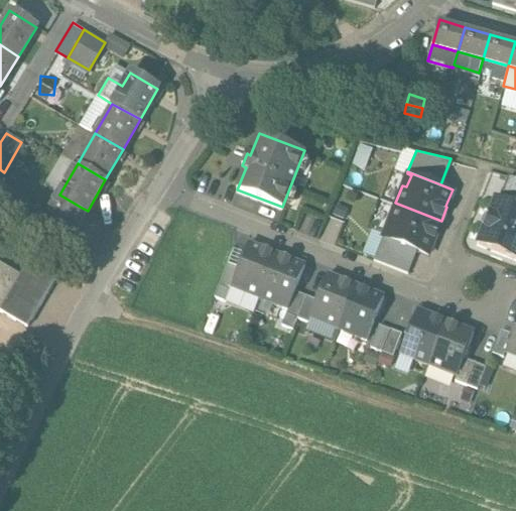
[(515,175),(510,174),(501,196),(515,201),(515,175)]
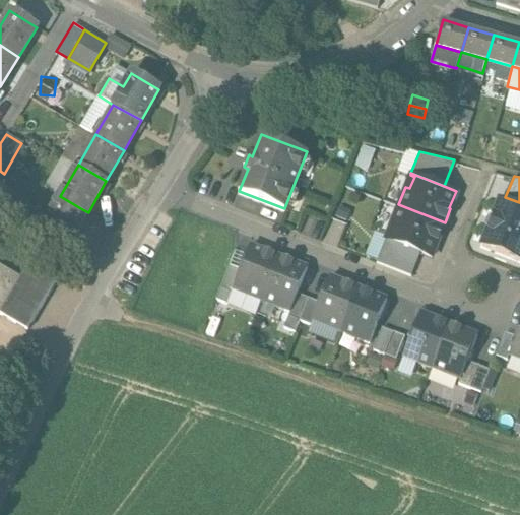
[(519,202),(505,197),(500,195),(481,243),(519,257),(519,202)]
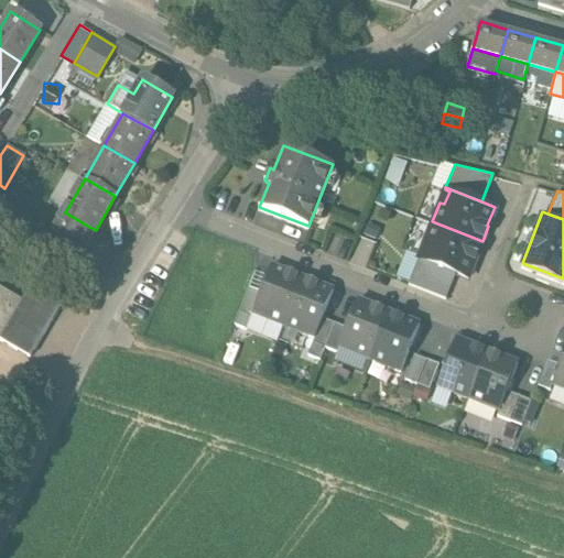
[(89,227),(65,212),(50,240),(74,253),(89,227)]
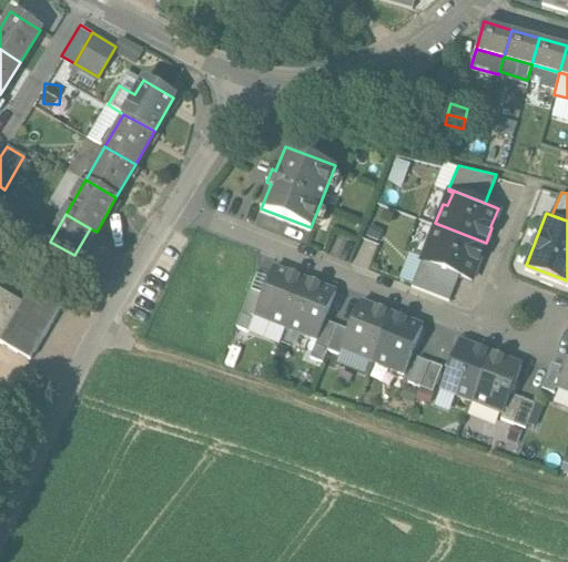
[(486,243),(435,223),(427,243),(433,244),(427,257),(422,255),(422,257),(458,272),(472,276),(478,258),(479,258),(486,243)]
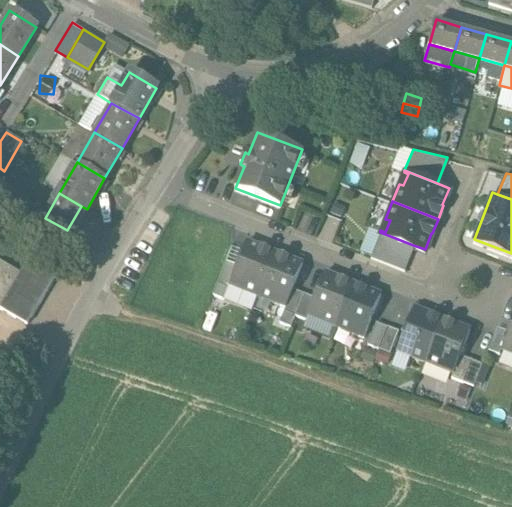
[(413,245),(380,232),(370,256),(404,269),(413,245)]
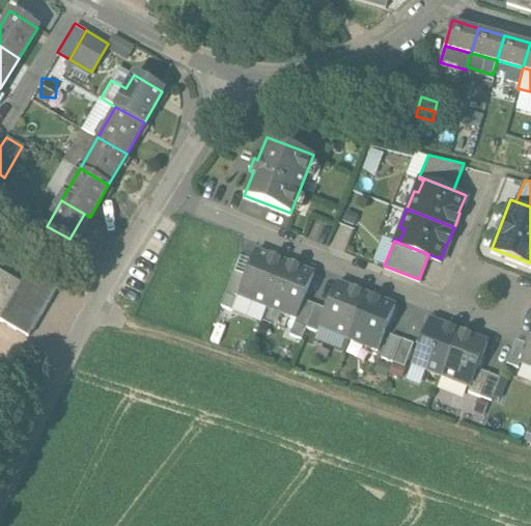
[(246,274),(238,294),(267,305),(284,260),(255,249),(246,274)]
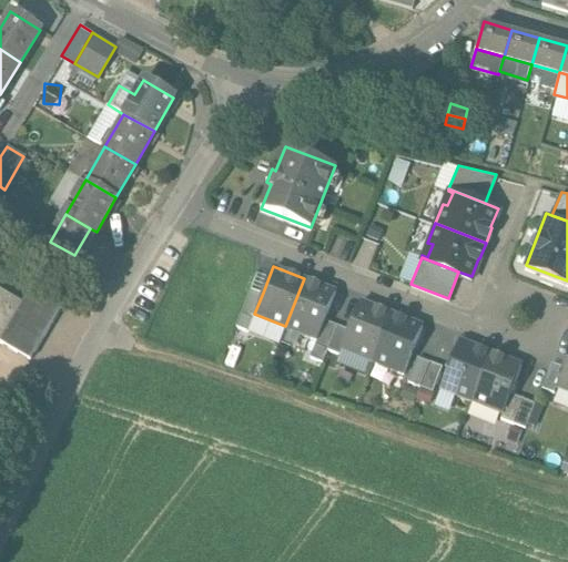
[(335,289),(304,278),(285,326),(316,338),(324,318),(335,289)]
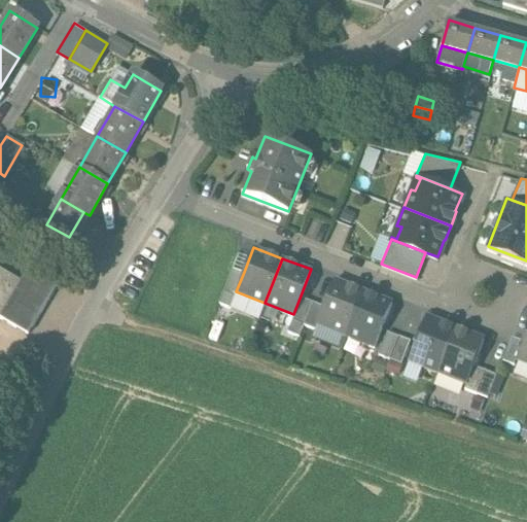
[(19,279),(0,268),(0,316),(25,333),(57,279),(29,263),(19,279)]
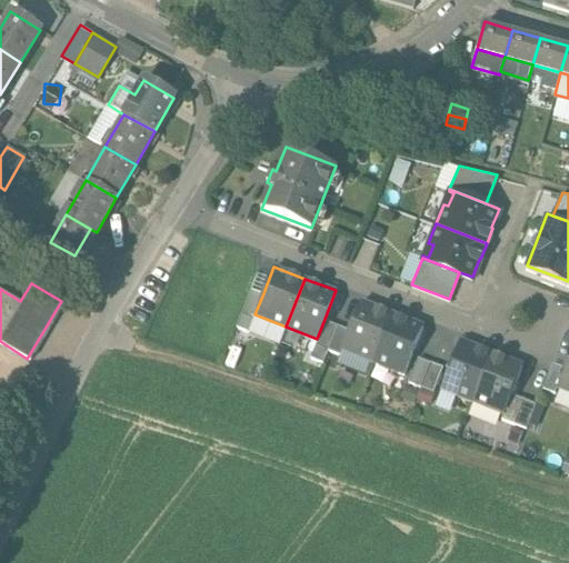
[(251,289),(237,325),(249,331),(255,314),(263,293),(251,289)]
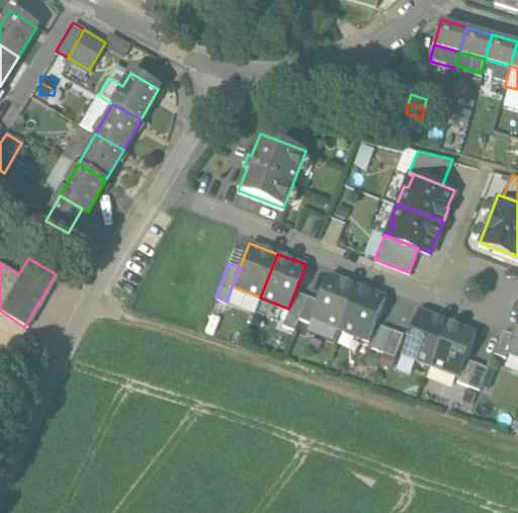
[(318,300),(312,318),(339,329),(357,284),(329,273),(318,300)]
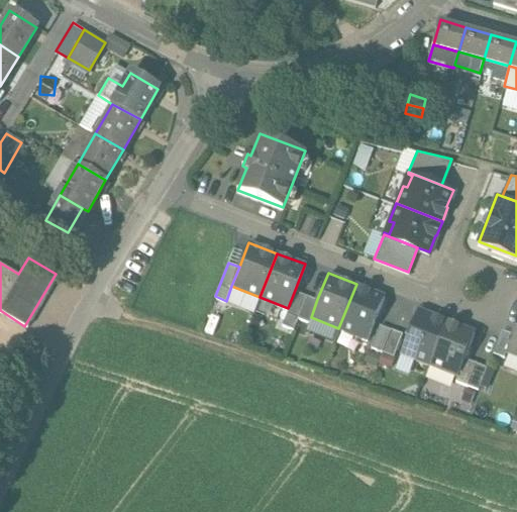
[(356,284),(338,328),(367,339),(384,295),(356,284)]
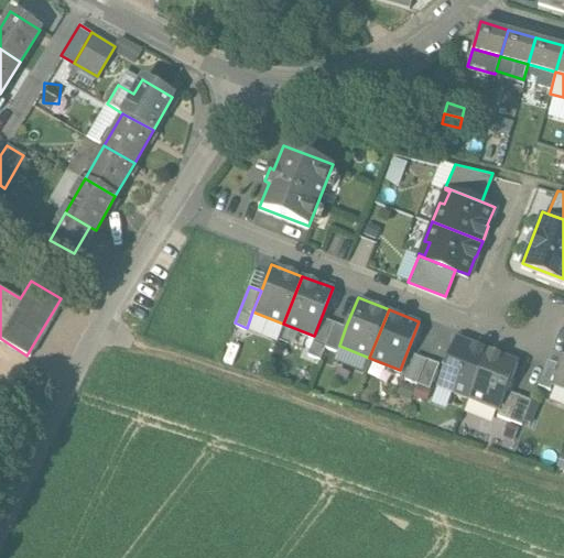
[(314,336),(307,353),(320,358),(334,321),(322,316),(314,336)]
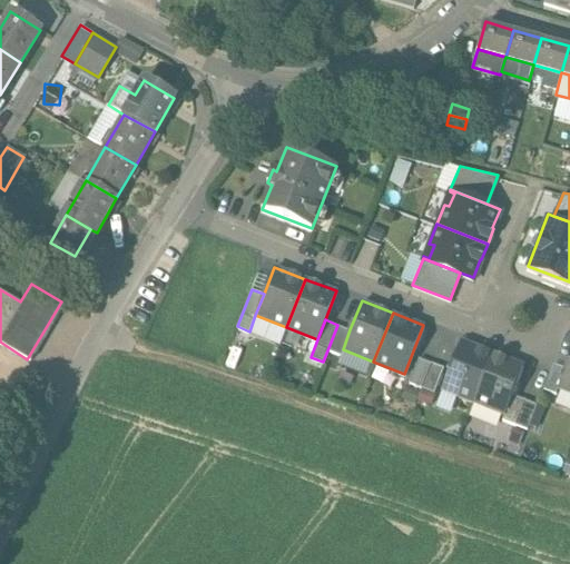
[(337,325),(328,349),(341,354),(343,349),(350,329),(337,325)]
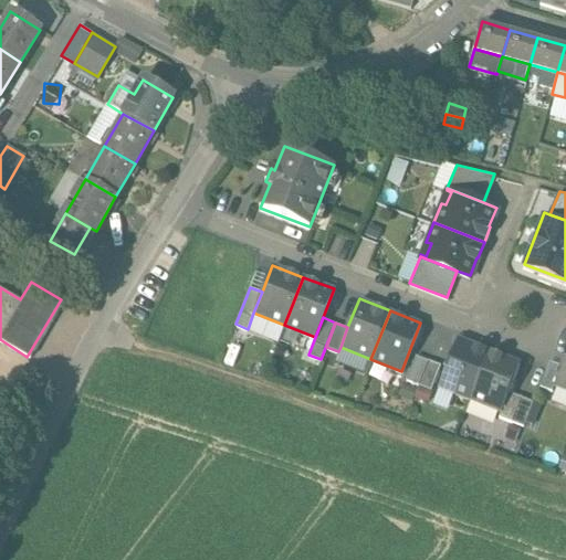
[(458,337),(439,386),(470,398),(489,349),(458,337)]
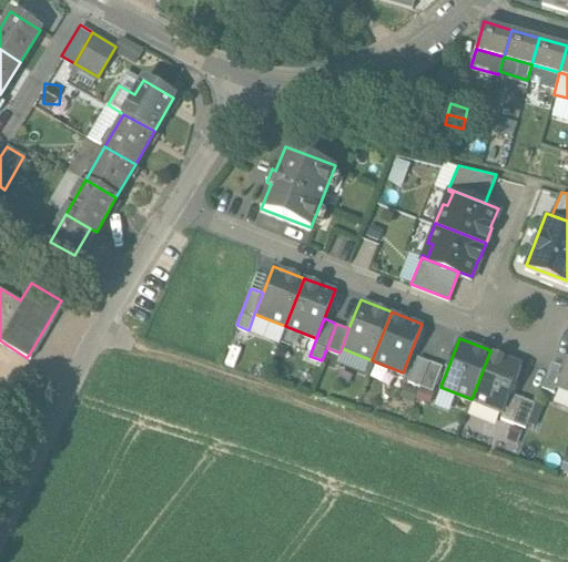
[(521,363),(490,350),(472,399),(503,411),(510,391),(521,363)]
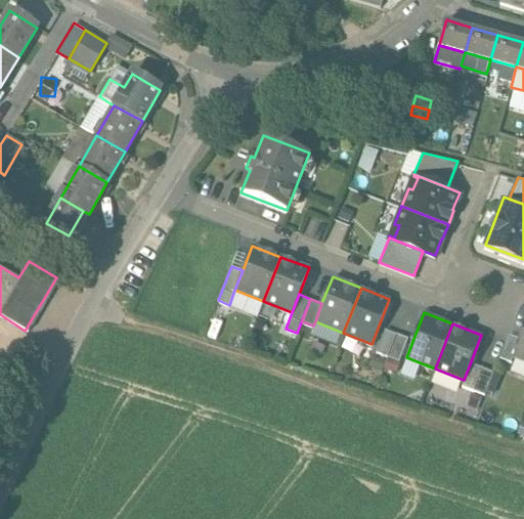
[(523,326),(520,337),(513,355),(523,359),(523,326)]
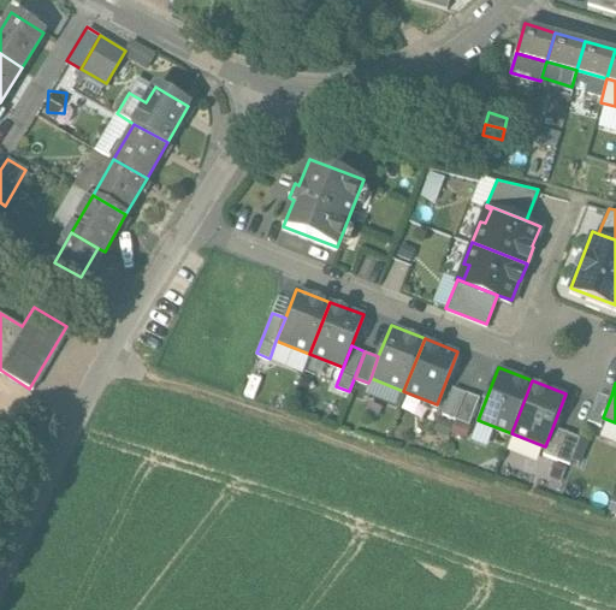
[(452,385),(442,413),(455,418),(466,391),(452,385)]
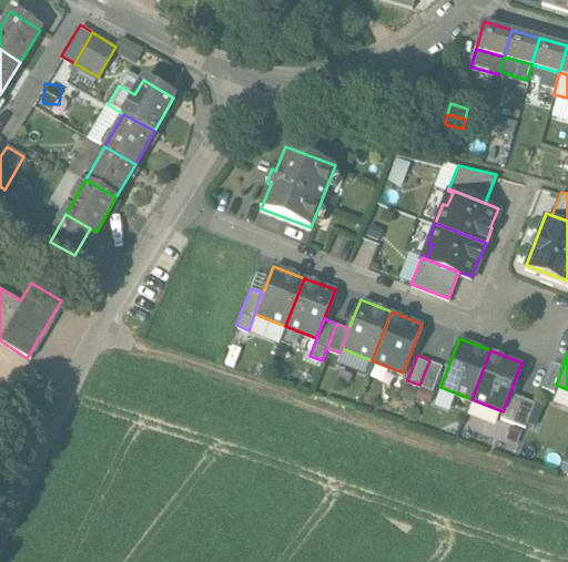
[(442,365),(429,360),(421,385),(433,389),(442,365)]
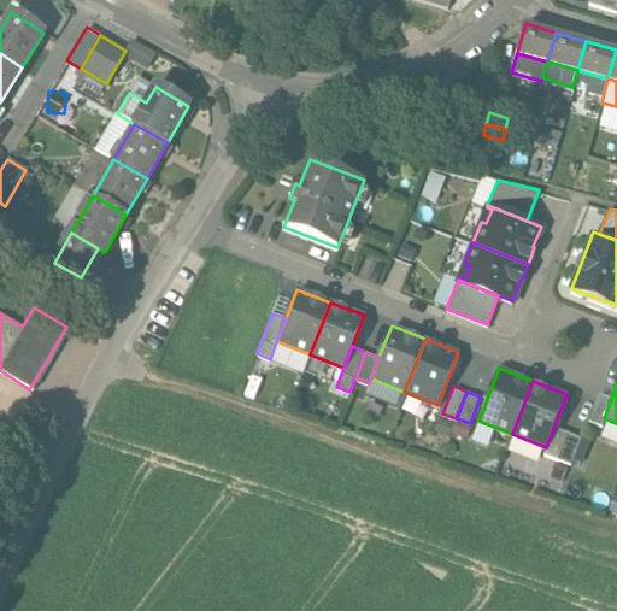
[(599,392),(588,418),(601,424),(604,418),(612,397),(599,392)]
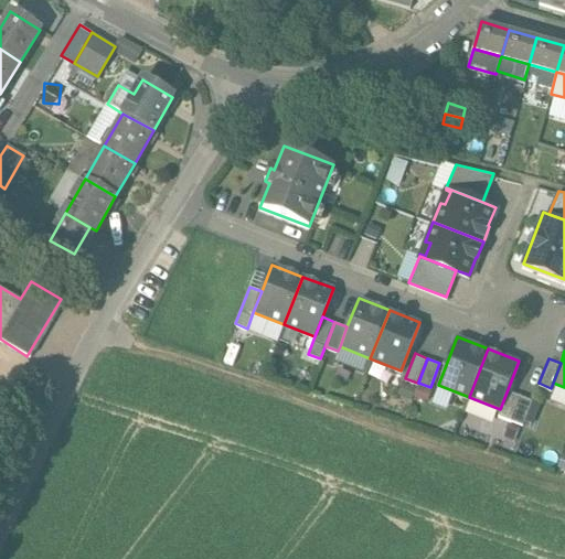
[(520,394),(508,389),(500,409),(498,414),(510,419),(520,394)]
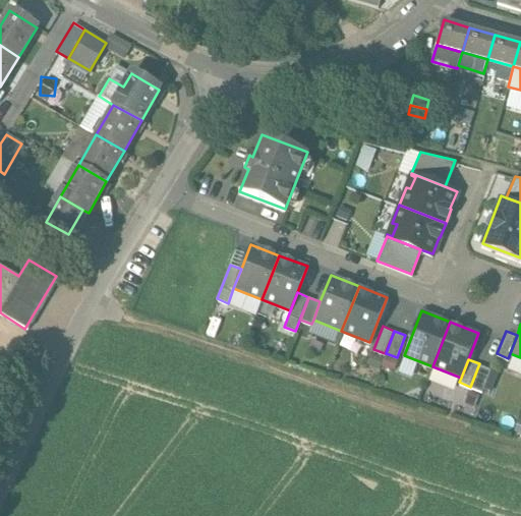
[(479,363),(470,387),(481,391),(490,368),(479,363)]
